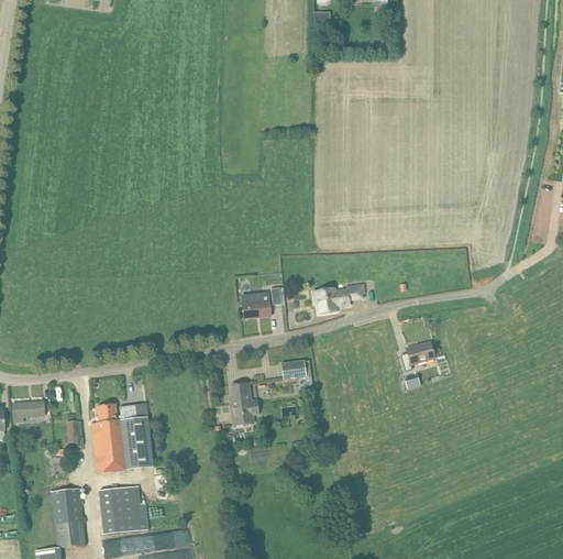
[(371,0),(371,1),(377,1),(377,11),(392,11),(390,0),(371,0)]
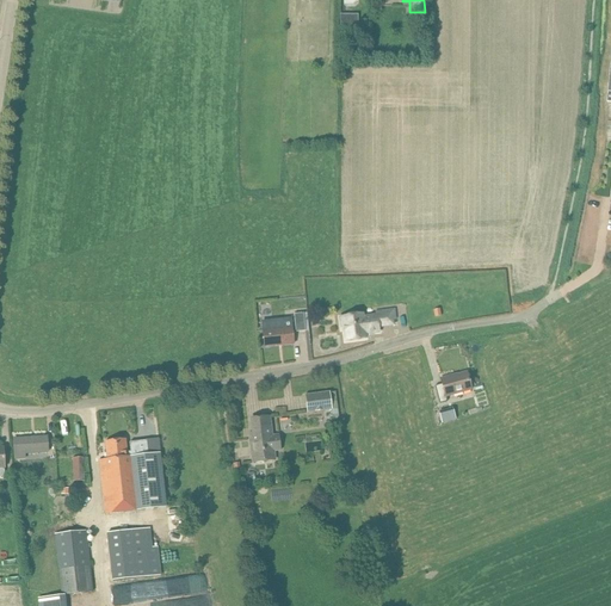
[(360,23),(360,8),(343,10),(343,23),(360,23)]
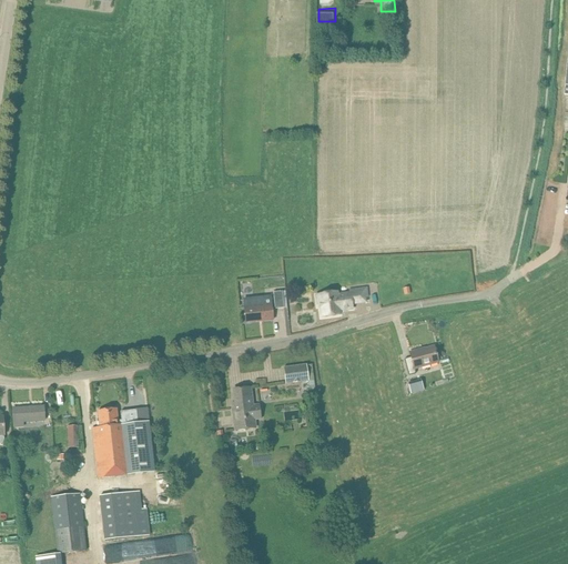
[(337,289),(316,291),(317,303),(320,303),(322,313),(340,311),(340,306),(353,305),(352,300),(365,298),(364,293),(367,293),(366,284),(350,286),(351,292),(337,293),(337,289)]
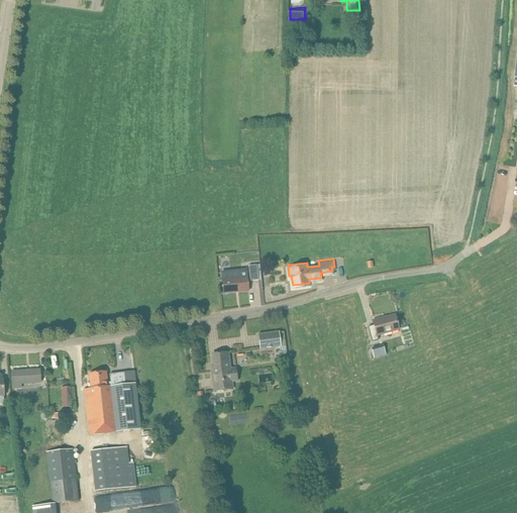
[(256,262),(248,263),(250,278),(259,277),(256,262)]
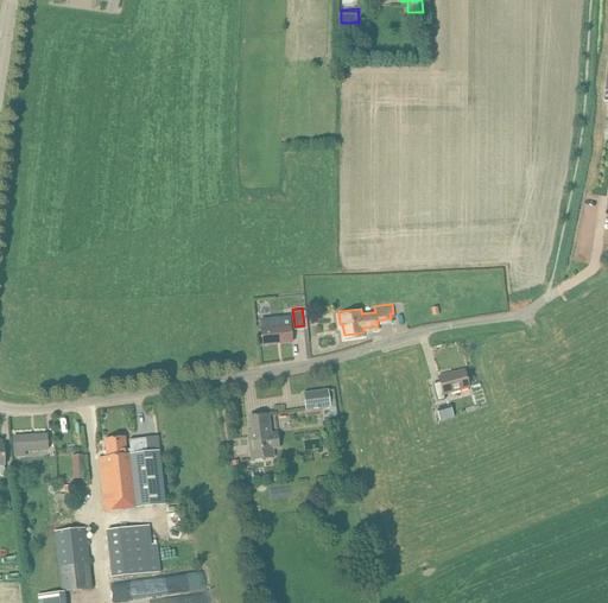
[(276,313),(261,315),(261,323),(263,330),(264,341),(292,338),(291,327),(290,321),(290,312),(276,313)]
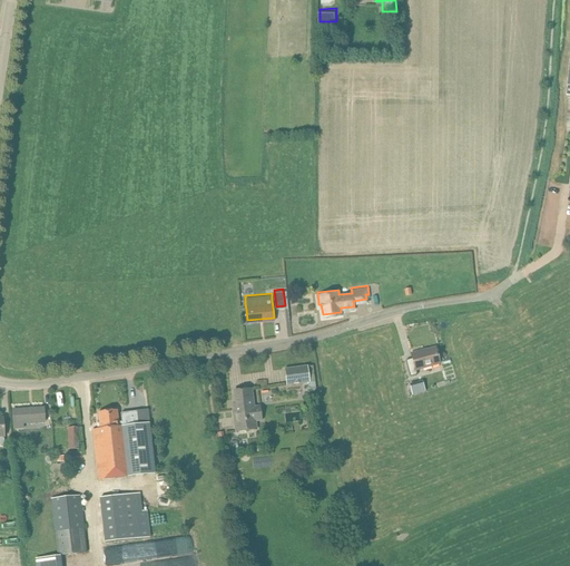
[(412,354),(406,357),(411,372),(418,371),(416,367),(440,360),(435,343),(420,348),(420,347),(411,350),(412,354)]
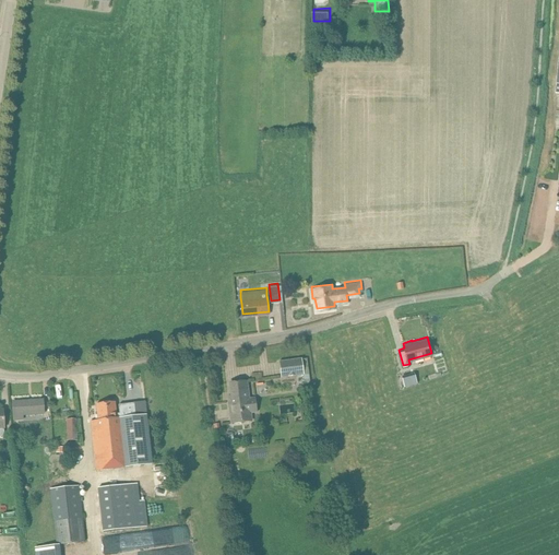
[(280,358),(281,369),(282,370),(288,369),(288,373),(296,372),(296,368),(302,367),(305,380),(310,380),(307,355),(301,356),(301,355),(280,358)]
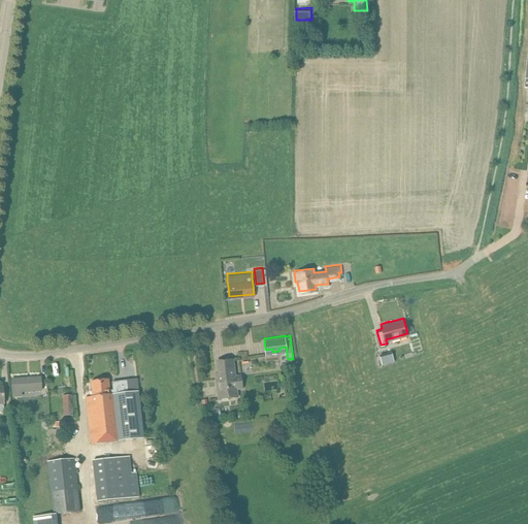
[(389,351),(382,353),(384,361),(391,360),(389,351)]
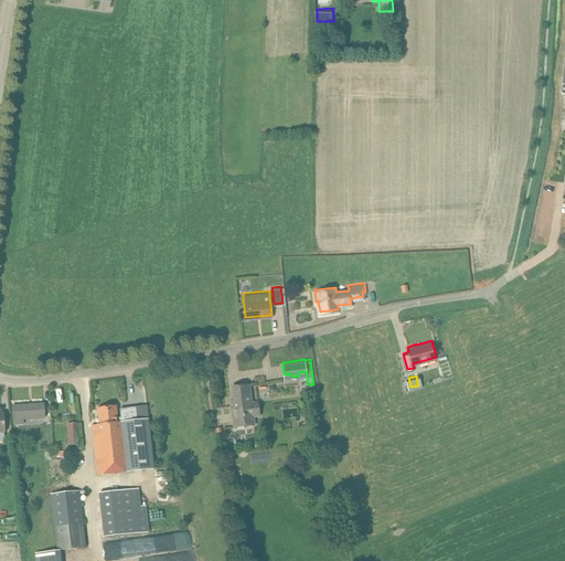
[(234,401),(231,402),(234,424),(256,422),(255,414),(259,414),(257,403),(252,403),(249,382),(232,384),(234,401)]
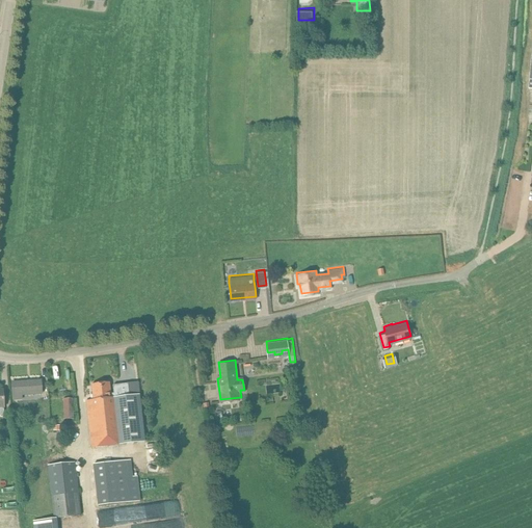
[(41,377),(11,379),(14,397),(22,396),(22,392),(42,391),(41,377)]
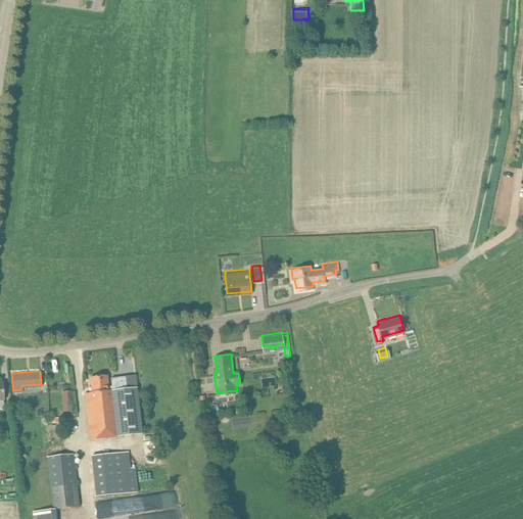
[(107,373),(90,375),(92,389),(84,390),(86,400),(90,438),(142,432),(137,382),(136,372),(126,374),(127,385),(109,387),(107,373)]
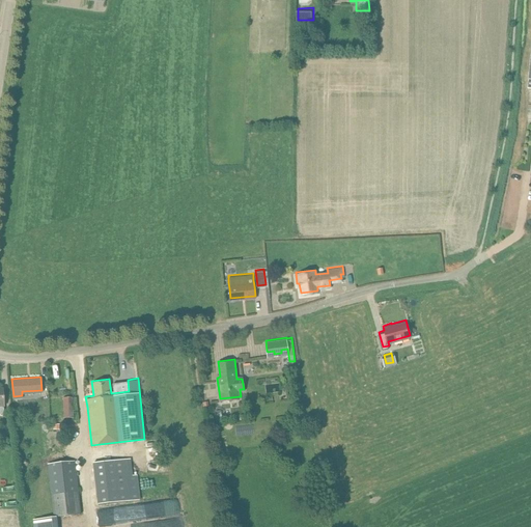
[(62,394),(64,415),(74,414),(72,393),(62,394)]
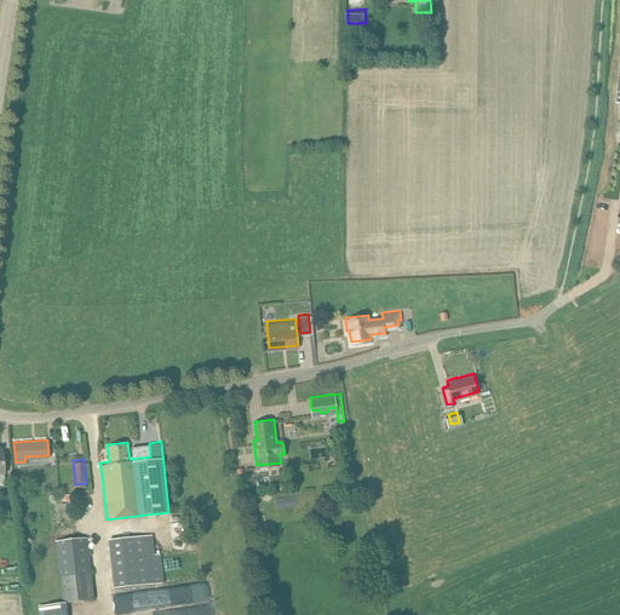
[(340,490),(343,499),(355,496),(354,489),(340,490)]
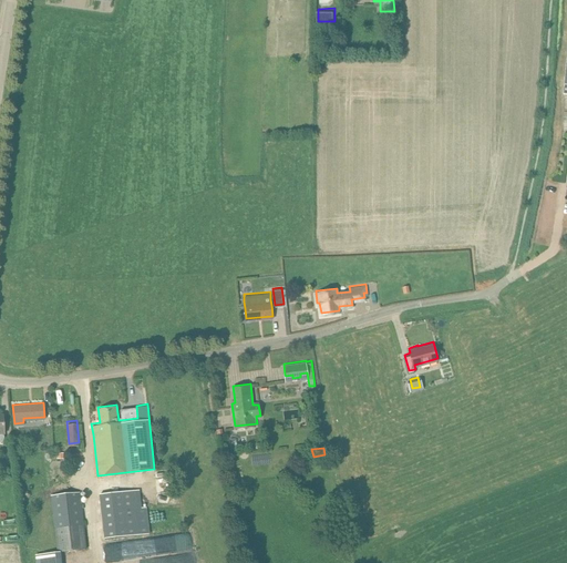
[(140,487),(99,491),(104,536),(143,532),(150,531),(148,518),(147,504),(142,505),(140,487)]
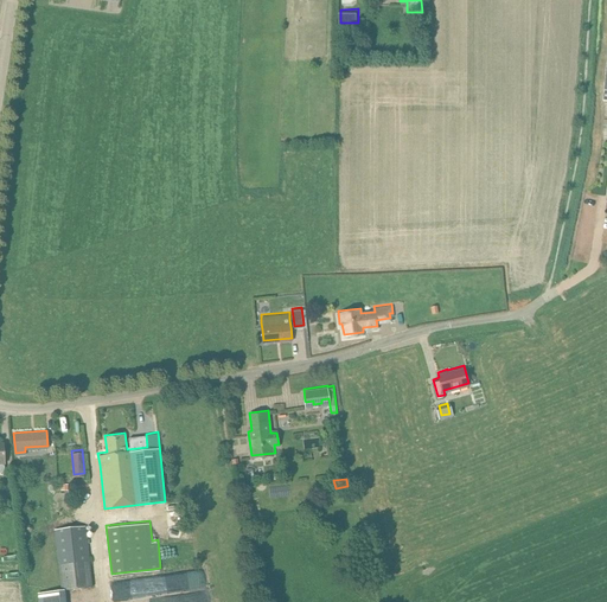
[(84,524),(55,527),(62,588),(91,584),(84,524)]
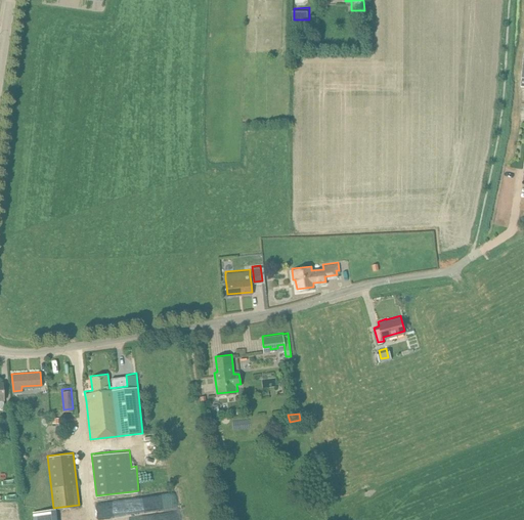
[(126,512),(126,519),(180,519),(179,504),(189,504),(188,490),(98,499),(99,514),(126,512)]
